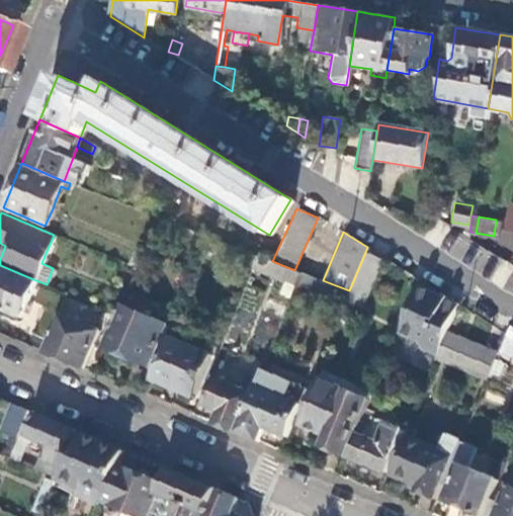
[(380,259),(365,252),(349,290),(345,297),(361,305),(380,259)]
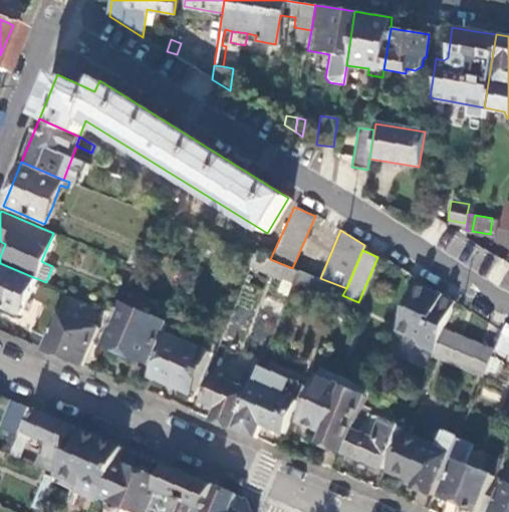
[(249,265),(292,282),(297,270),(292,268),(270,259),(254,253),(249,265)]
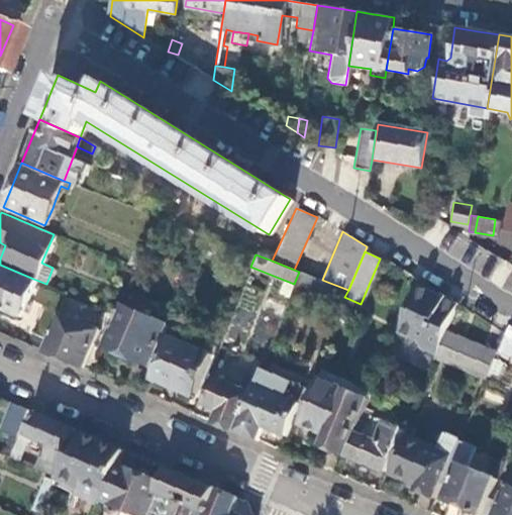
[(33,279),(0,265),(0,309),(17,317),(33,279)]
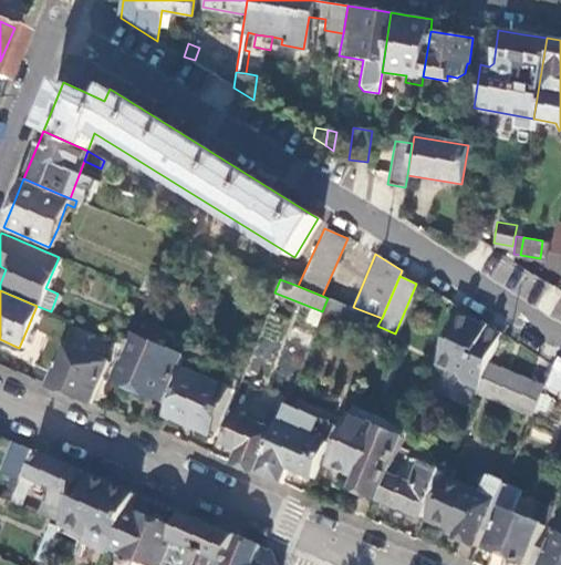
[(322,311),(354,324),(359,309),(353,307),(328,298),(322,311)]
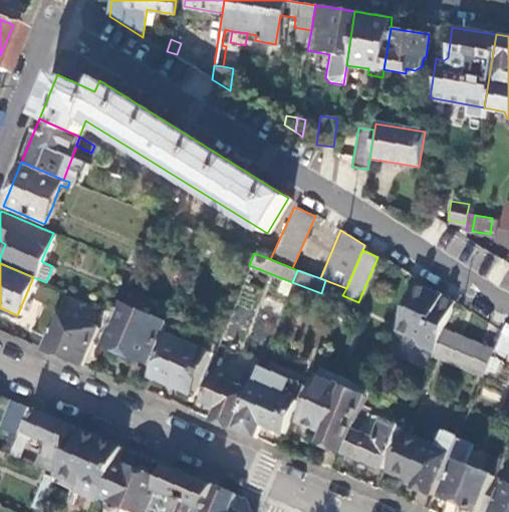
[(398,323),(395,328),(416,336),(419,345),(433,351),(442,328),(453,301),(440,295),(441,293),(417,282),(410,294),(398,323)]
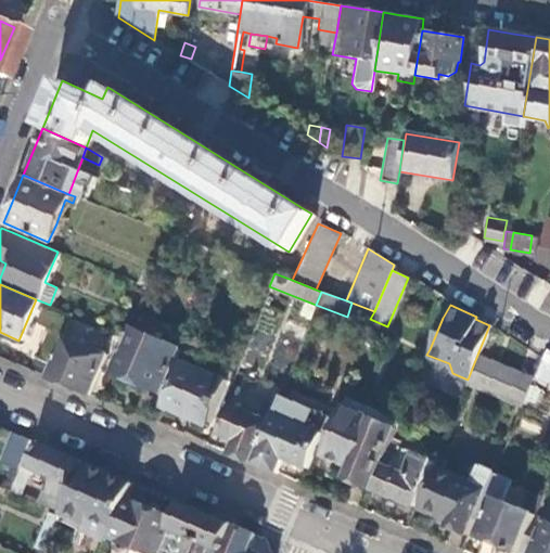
[(150,335),(127,326),(107,372),(157,393),(177,346),(155,337),(157,332),(152,330),(150,335)]
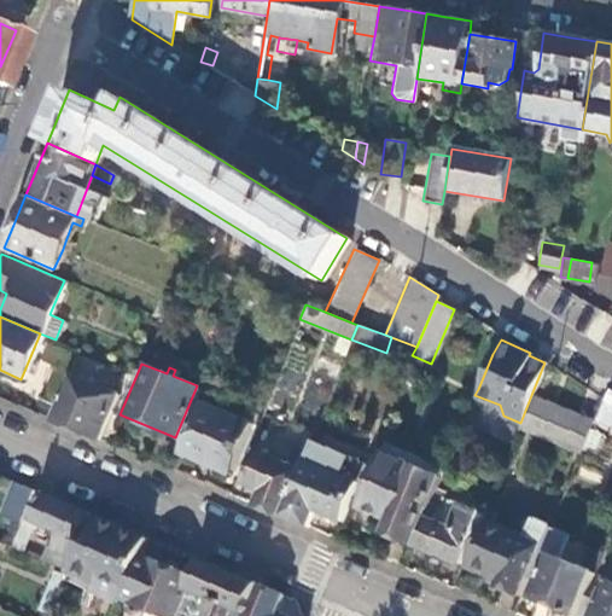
[(68,373),(48,418),(74,429),(97,439),(116,394),(94,384),(85,381),(68,373)]
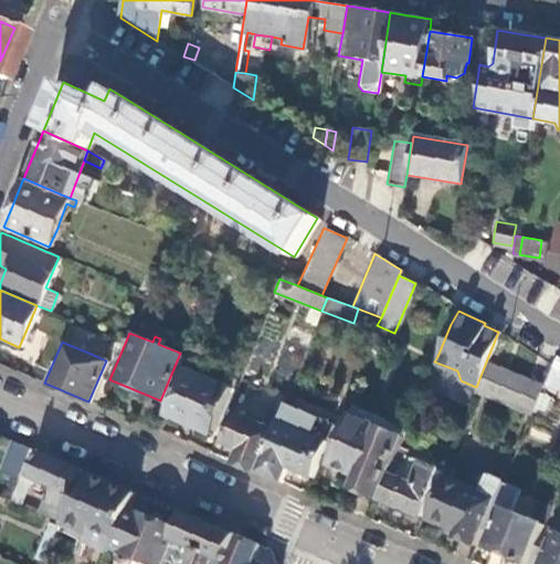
[(545,383),(559,389),(559,359),(555,357),(551,365),(545,383)]
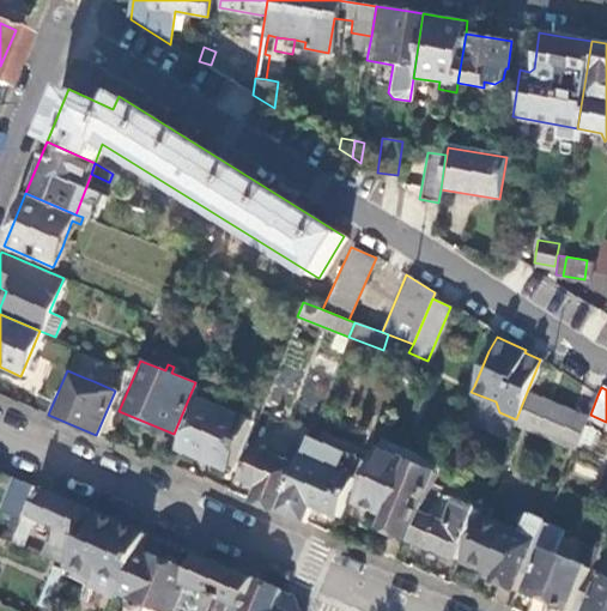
[(587,416),(527,392),(516,419),(513,425),(572,449),(587,416)]
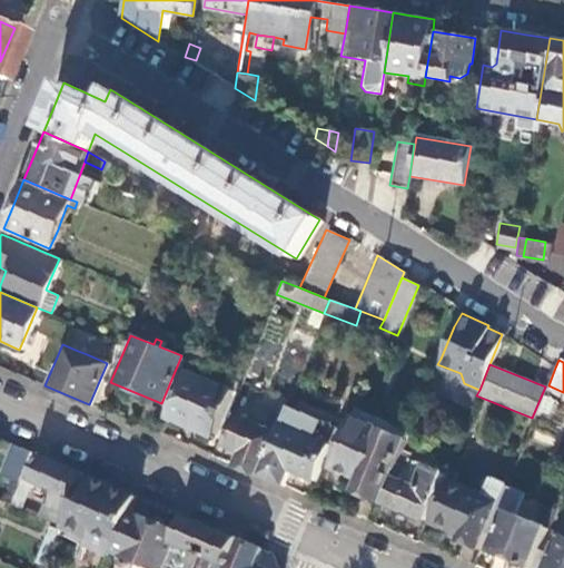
[(229,390),(185,371),(164,418),(209,438),(229,390)]
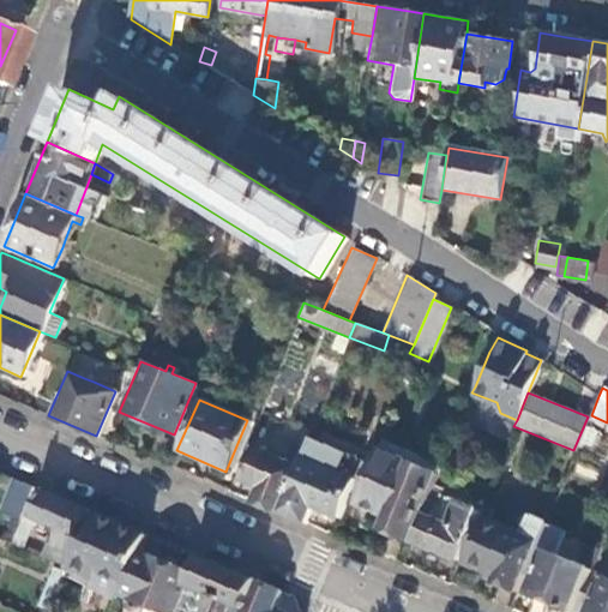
[(381,441),(379,449),(435,473),(440,465),(381,441)]
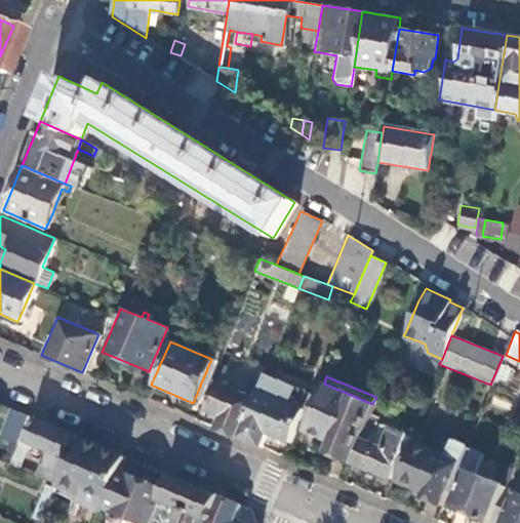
[(235,437),(251,397),(216,383),(205,409),(220,414),(213,428),(220,430),(235,437)]
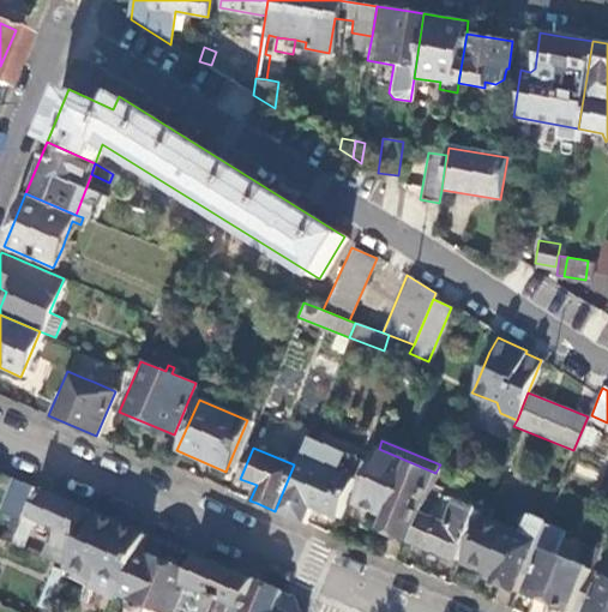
[(408,540),(420,513),(435,473),(379,449),(355,505),(385,517),(380,528),(408,540)]
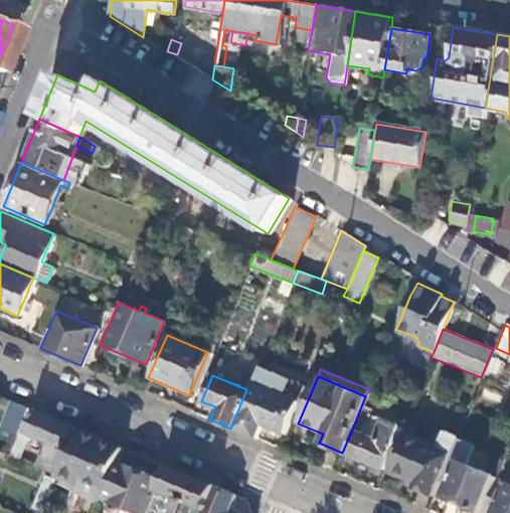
[(248,390),(246,389),(230,429),(241,433),(255,439),(261,424),(284,434),(298,401),(295,400),(277,392),(252,382),(248,390)]
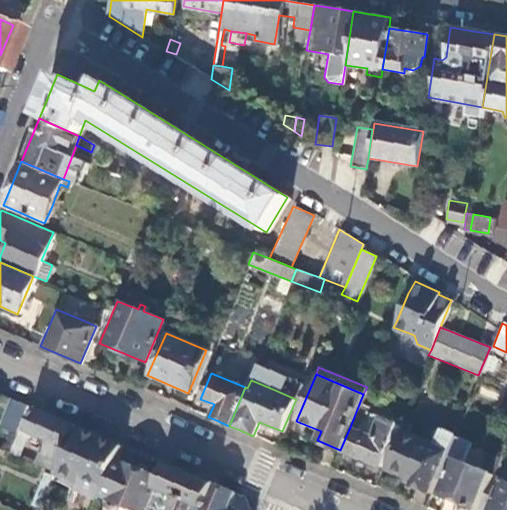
[(277,385),(275,390),(293,398),(296,392),(277,385)]
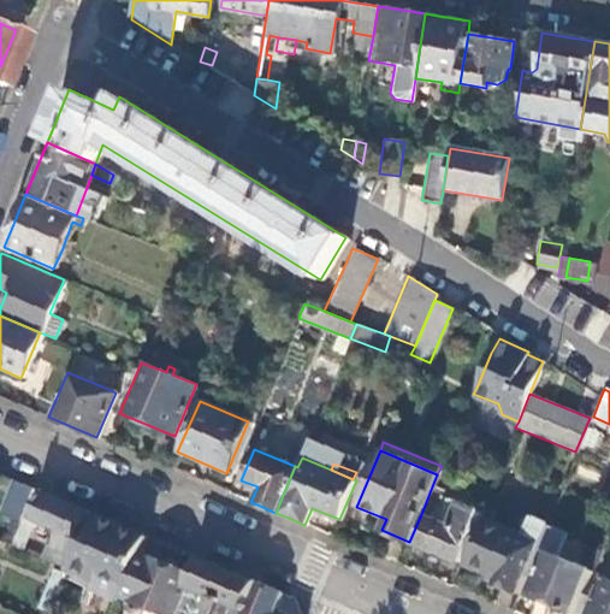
[(33,488),(12,479),(0,509),(0,513),(18,520),(33,488)]
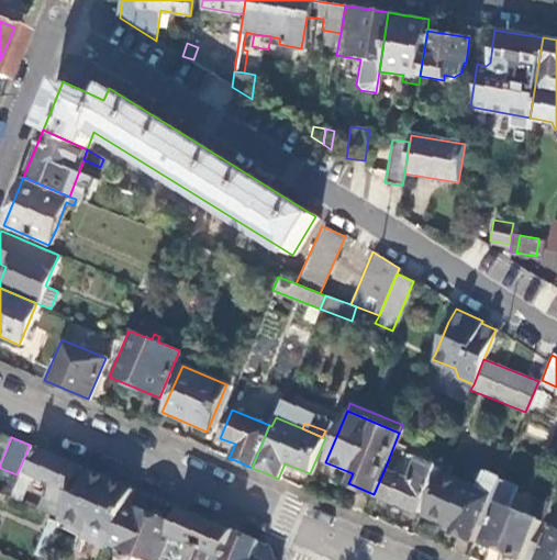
[(63,459),(37,448),(26,472),(41,478),(39,483),(52,489),(47,499),(64,505),(70,489),(80,466),(63,459)]
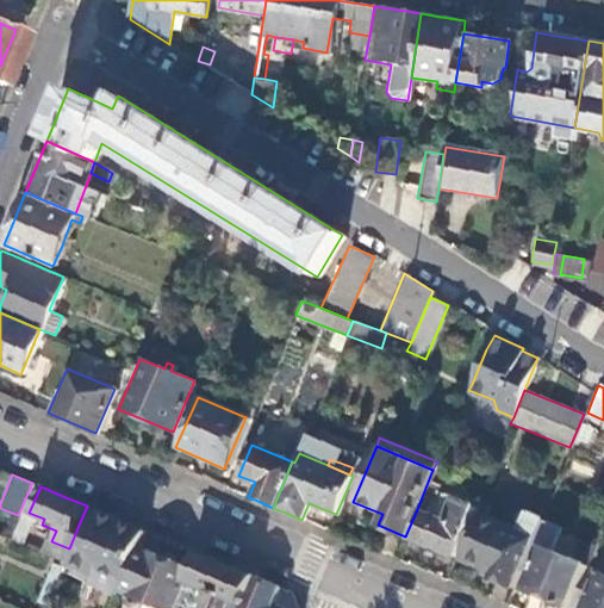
[(454,557),(475,506),(436,490),(427,513),(417,509),(405,537),(454,557)]
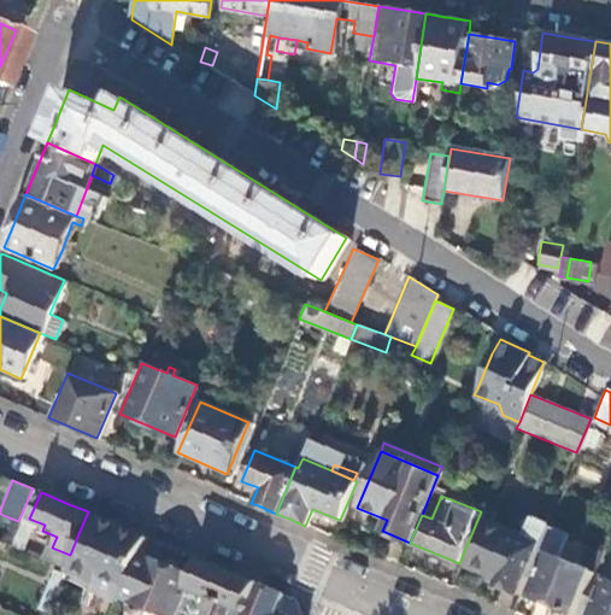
[(87,540),(77,537),(70,555),(65,567),(64,568),(94,580),(92,587),(117,598),(145,536),(119,525),(98,515),(87,540)]
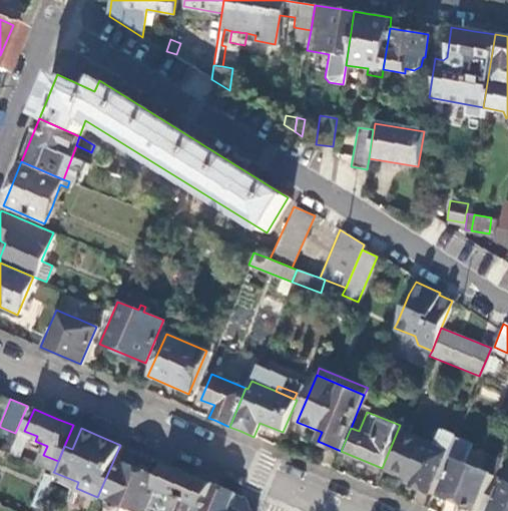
[(430,494),(455,436),(442,430),(436,445),(404,431),(388,471),(412,481),(410,486),(430,494)]
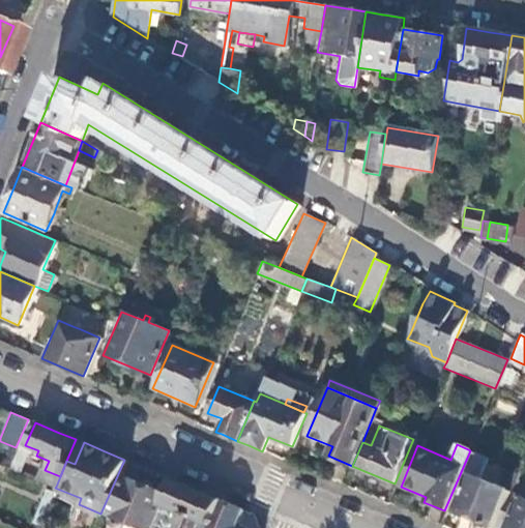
[(45,470),(40,480),(56,487),(60,476),(45,470)]
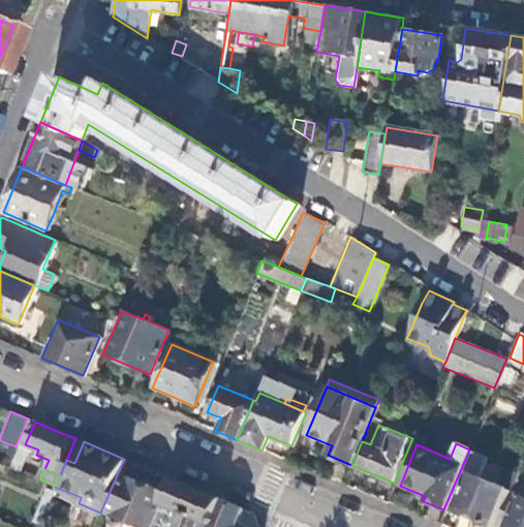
[(507,490),(507,489),(468,472),(453,510),(492,526),(507,490)]
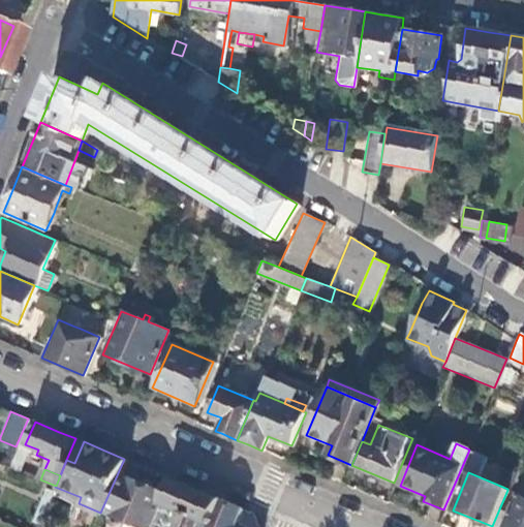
[(150,526),(153,522),(165,493),(127,476),(111,514),(141,526),(150,526)]
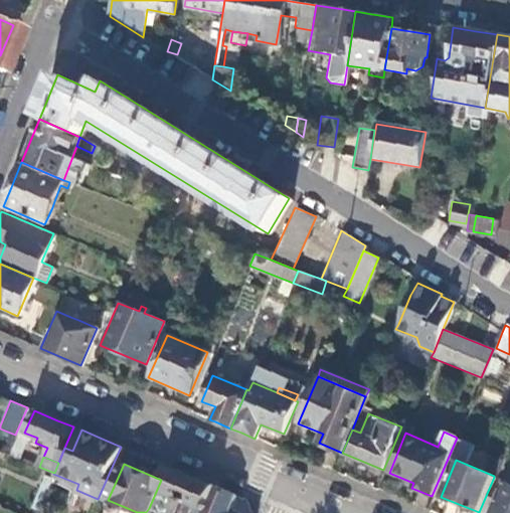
[(201,512),(213,485),(191,476),(167,466),(161,480),(149,508),(160,512),(201,512)]
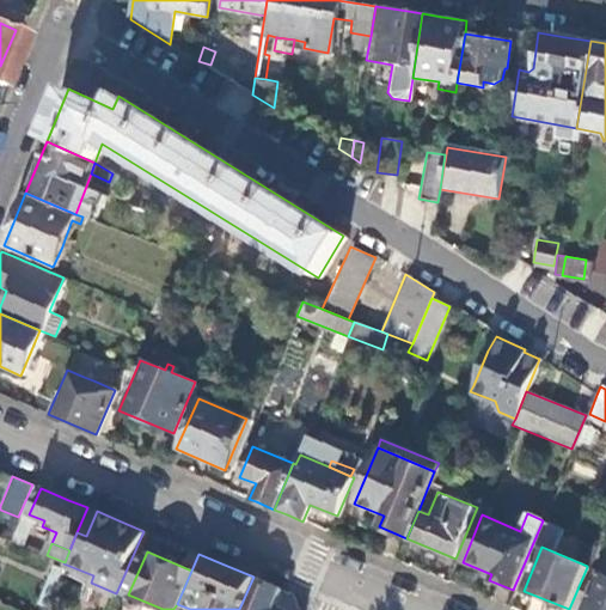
[(605,609),(605,575),(587,567),(569,609),(570,609),(605,609)]
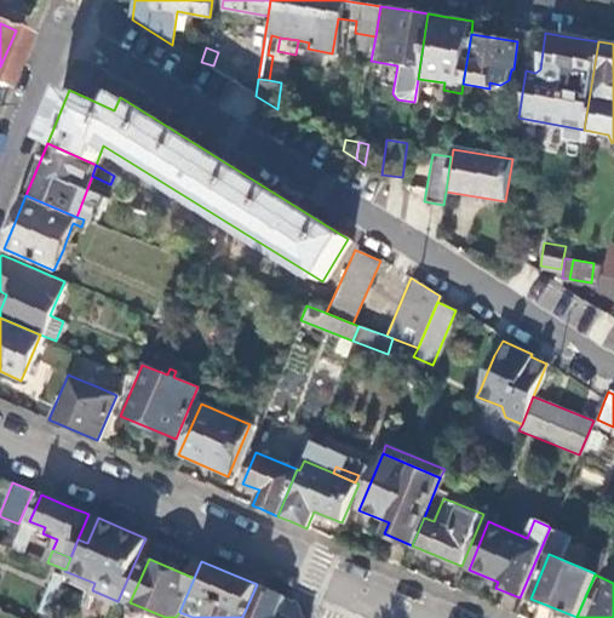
[(282,595),(257,584),(242,617),(275,617),(274,613),(282,595)]
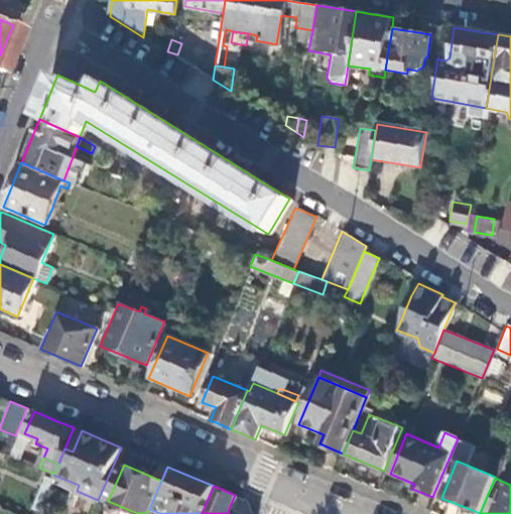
[(36,513),(46,492),(37,488),(25,513),(36,513)]
